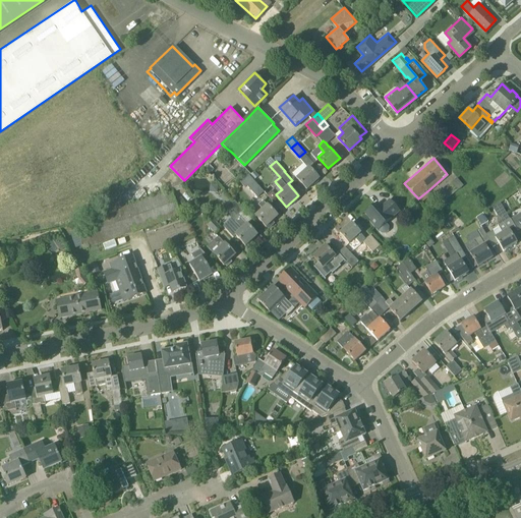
[(308,165),(308,166),(303,161),(292,171),(307,187),(319,177),(308,165)]
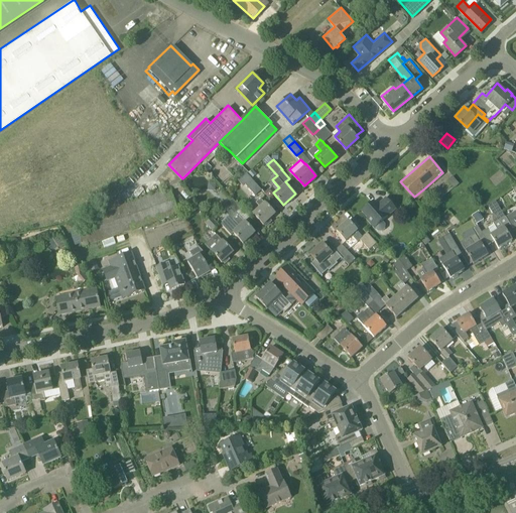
[(252,167),(247,171),(252,175),(256,171),(252,167)]
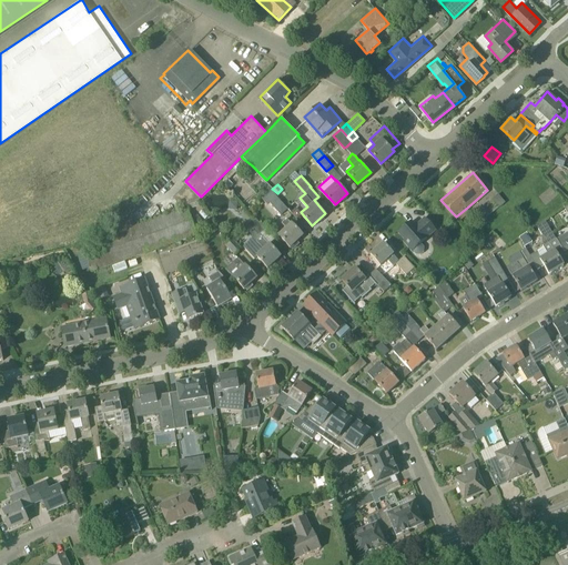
[(272,189),(262,197),(266,202),(270,200),(281,213),(287,207),(272,189)]
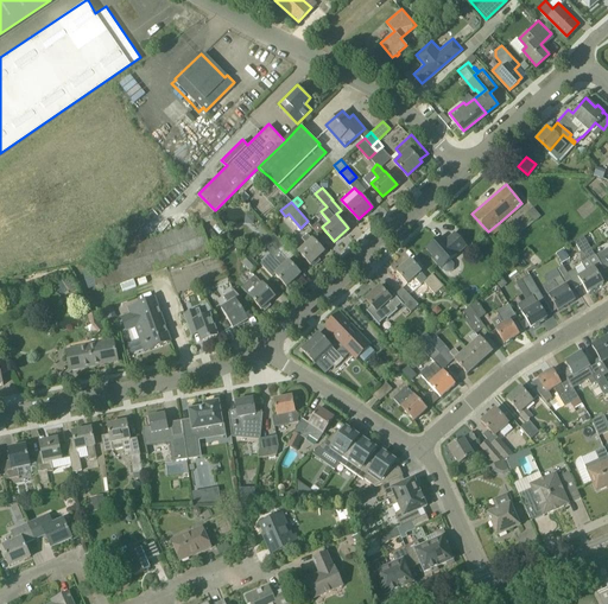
[(97,288),(210,248),(200,220),(87,261),(97,288)]
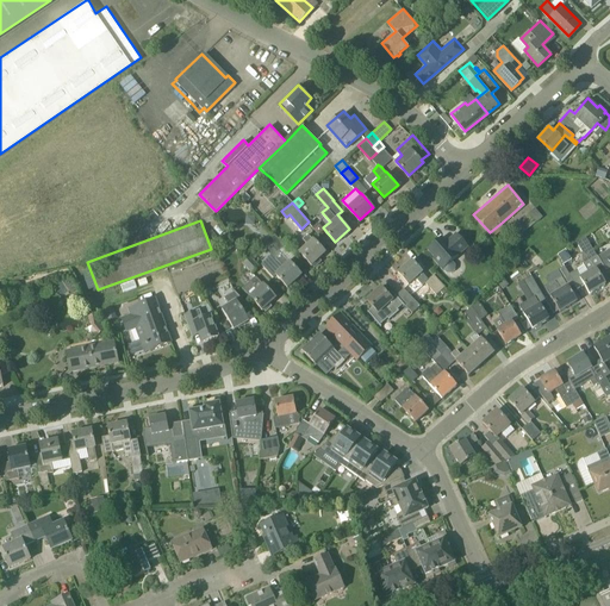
[(518,220),(514,224),(518,230),(521,229),(523,226),(518,220)]
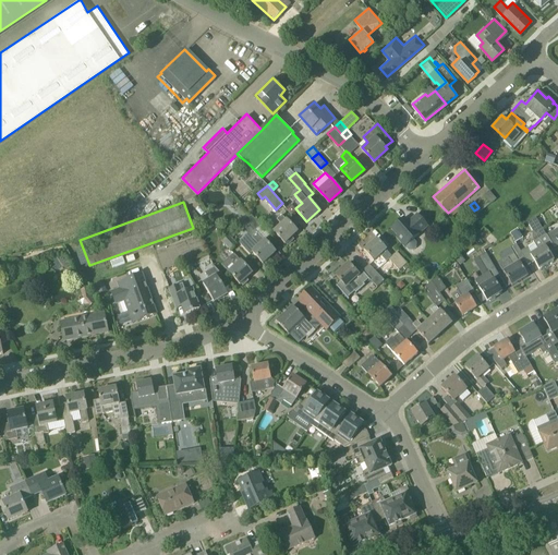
[(242,204),(235,209),(243,217),(250,212),(242,204)]
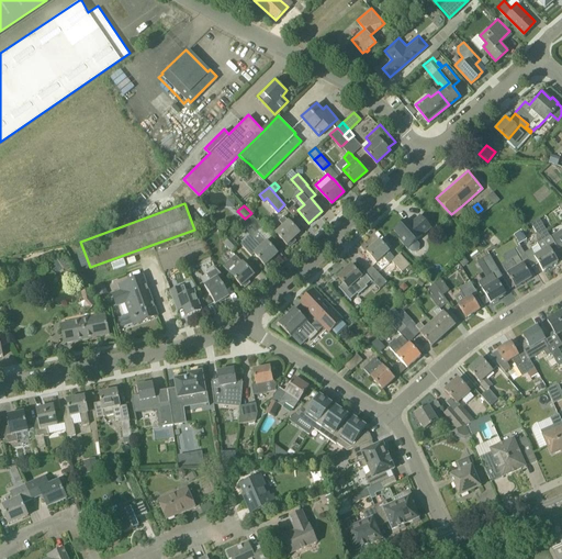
[(262,224),(251,213),(245,219),(255,230),(240,243),(251,254),(254,252),(265,264),(278,252),(257,230),(262,224)]
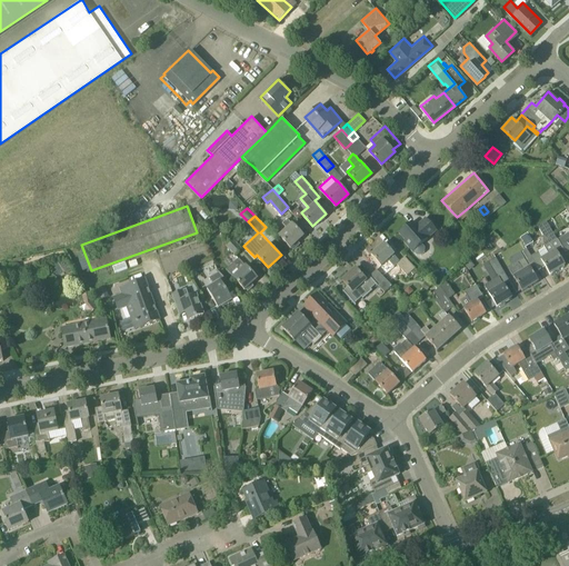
[(413,249),(416,252),(421,252),(425,250),(425,245),(421,241),(427,237),(427,236),(437,228),(426,216),(416,224),(411,219),(398,231),(405,238),(403,239),(412,250),(413,249)]
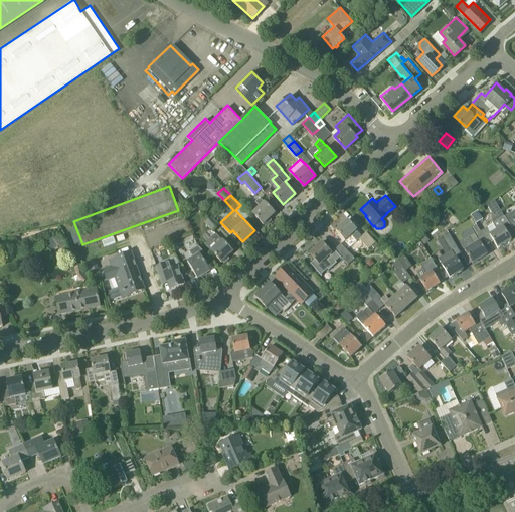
[(271,219),(269,217),(275,211),(265,201),(264,201),(260,196),(255,200),(260,205),(252,211),(263,222),(264,221),(266,223),(271,219)]
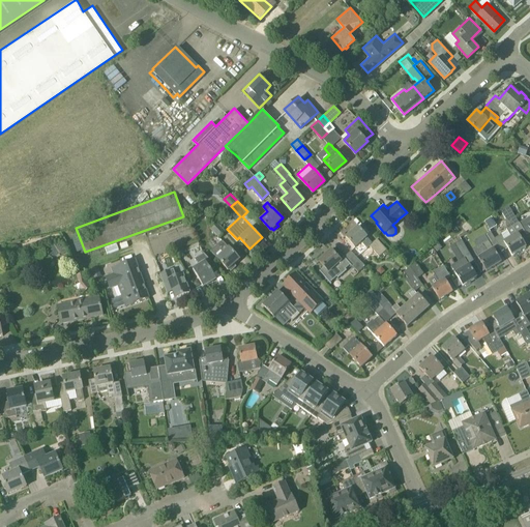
[(506,227),(507,229),(500,233),(495,236),(502,249),(507,245),(512,254),(526,245),(518,232),(523,228),(508,203),(500,208),(505,216),(506,227)]
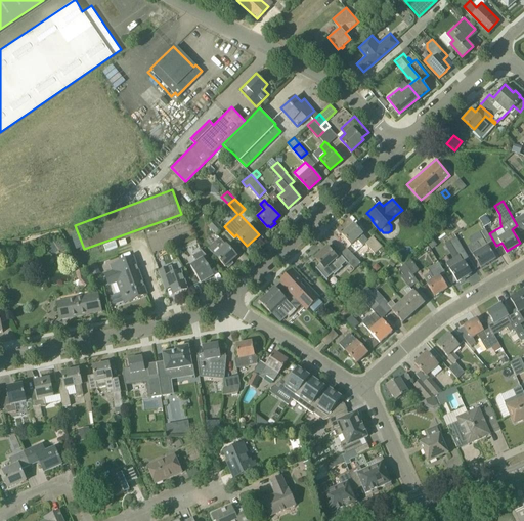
[(485,224),(491,219),(486,212),(480,217),(485,224)]
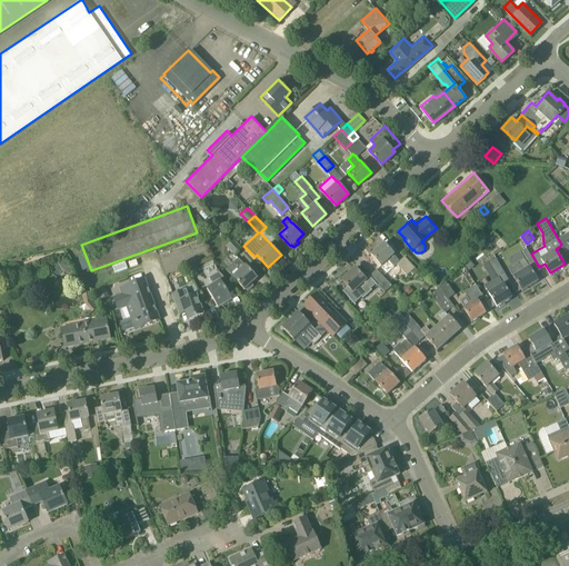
[(493,242),(500,249),(507,242),(499,236),(493,242)]
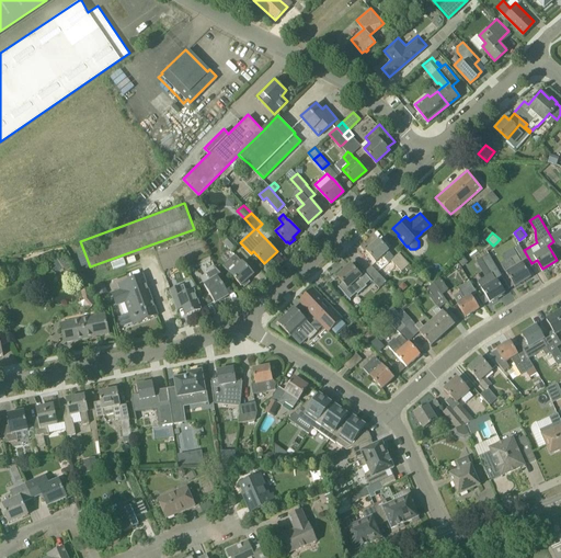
[(229,234),(222,239),(231,250),(238,243),(229,234)]
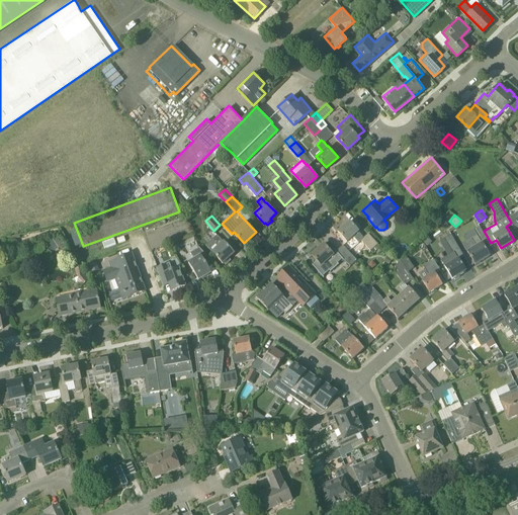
[(338,230),(352,247),(359,241),(361,239),(370,249),(377,242),(368,231),(363,236),(349,220),(338,230)]
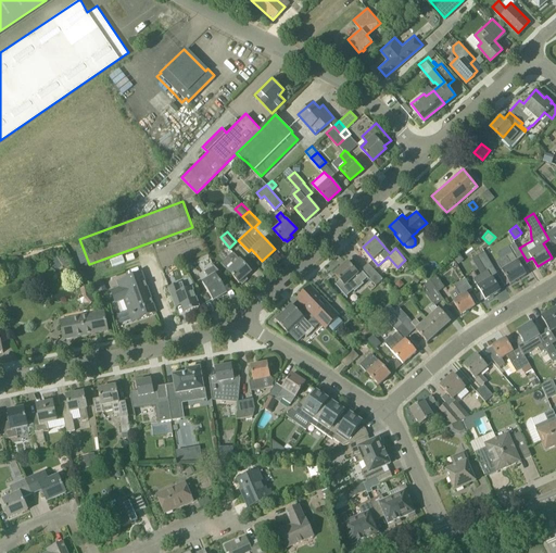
[(497,262),(502,267),(510,283),(526,273),(518,260),(523,256),(526,261),(527,261),(519,248),(514,241),(507,244),(509,248),(504,251),(507,256),(497,262)]
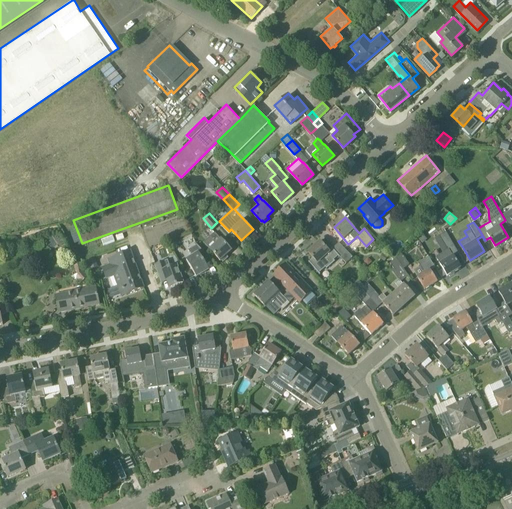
[(437,231),(446,246),(453,242),(446,229),(444,227),(437,231)]
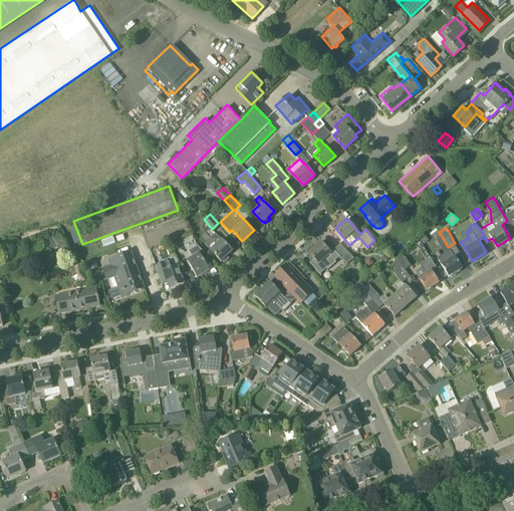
[(216,243),(210,248),(221,260),(222,259),(224,261),(228,256),(227,254),(232,250),(222,238),(221,238),(215,231),(210,236),(216,243)]
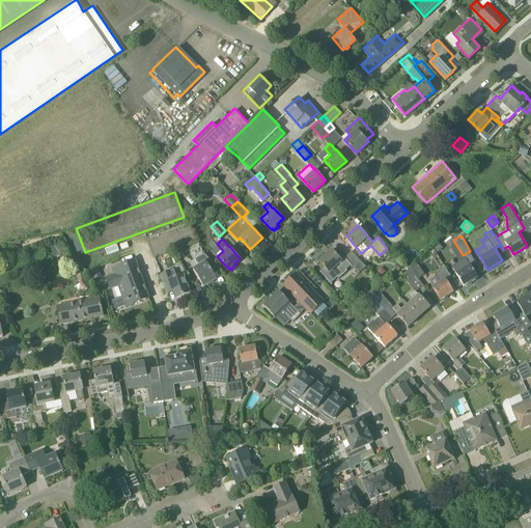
[(353,265),(359,271),(365,265),(360,258),(353,251),(352,250),(344,255),(343,255),(343,256),(340,258),(331,249),(322,257),(319,259),(325,266),(320,270),(319,270),(332,283),(332,282),(331,281),(337,275),(338,276),(338,277),(347,269),(346,269),(345,268),(351,264),(352,265),(353,265)]
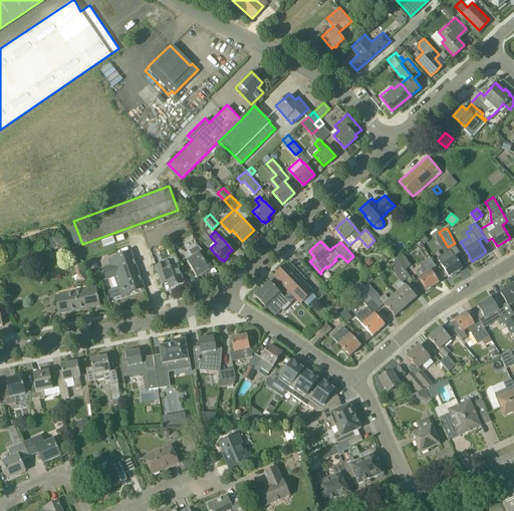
[(197,276),(210,269),(204,259),(209,257),(211,259),(212,258),(198,243),(189,249),(193,256),(187,259),(197,276)]
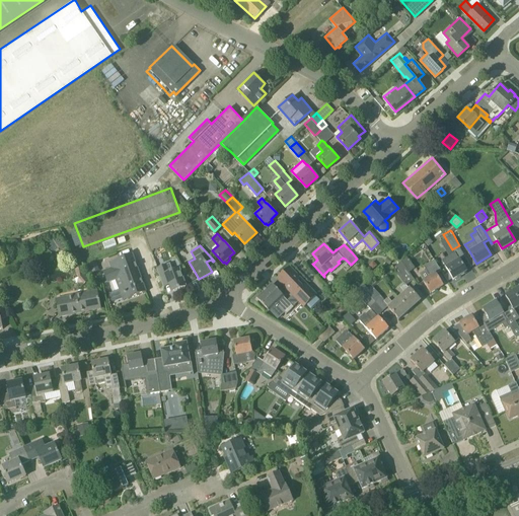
[(459,258),(455,250),(441,259),(448,270),(452,276),(453,278),(454,277),(455,278),(460,275),(459,274),(466,270),(459,258)]
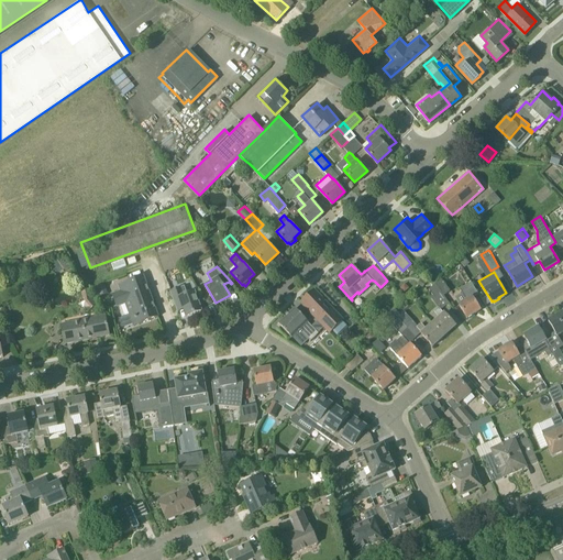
[(120,288),(112,292),(114,300),(119,298),(124,311),(133,309),(138,322),(158,315),(143,273),(118,283),(120,288)]
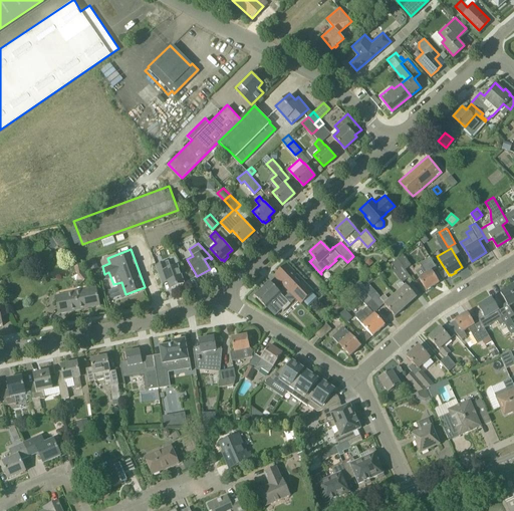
[(383,251),(381,256),(387,259),(390,254),(383,251)]
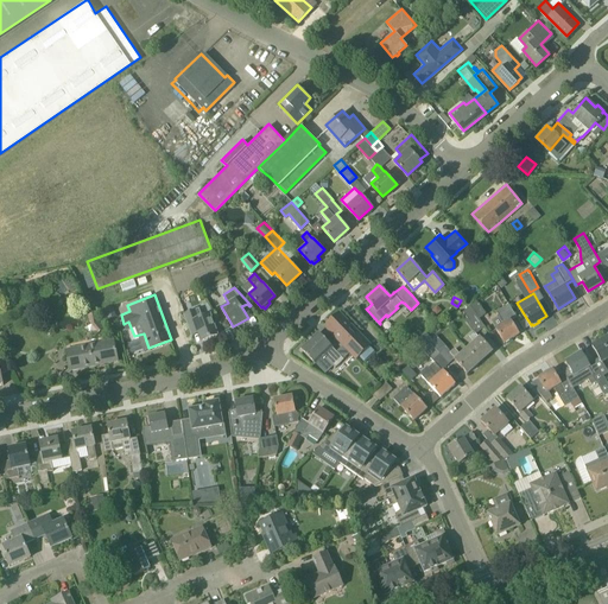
[(470,304),(469,304),(477,316),(486,311),(476,298),(470,304)]
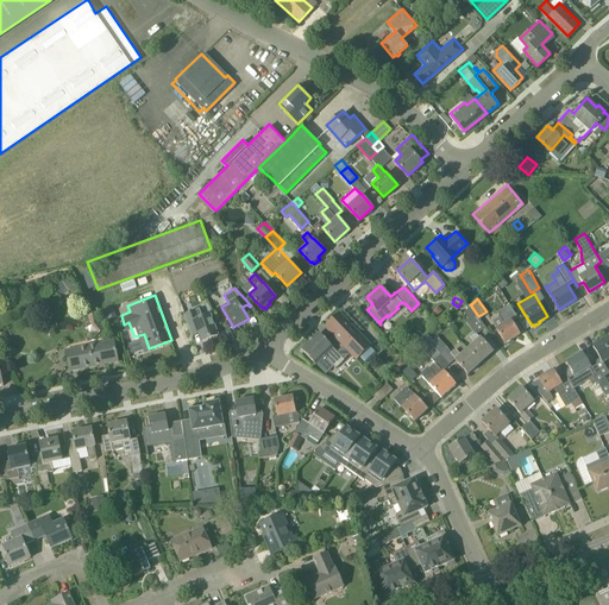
[(496,310),(500,315),(504,322),(496,327),(504,341),(519,333),(510,320),(518,315),(509,302),(496,310)]
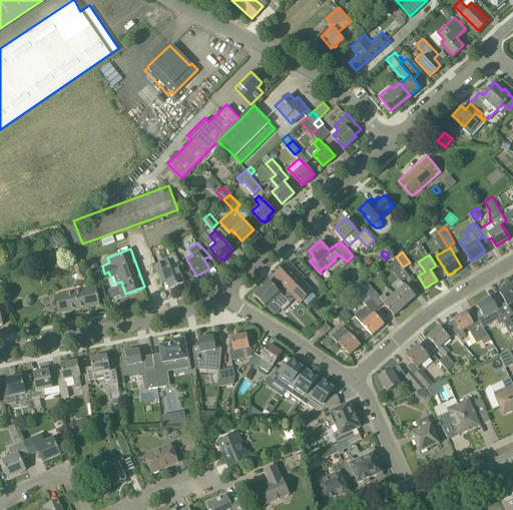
[(391,262),(397,272),(403,267),(396,257),(391,262)]
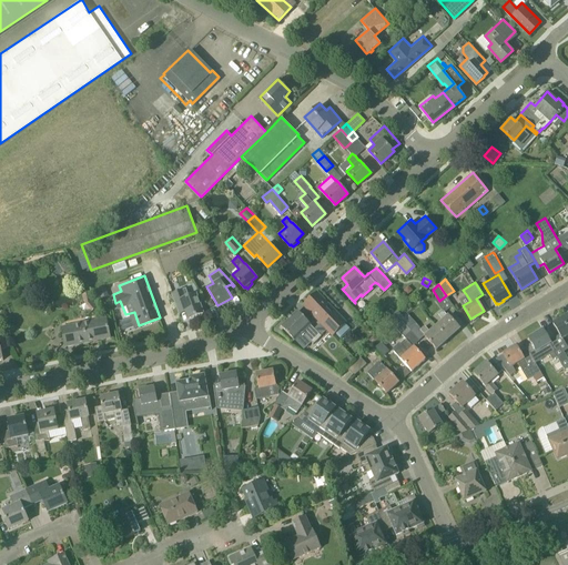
[(92,309),(97,304),(91,298),(90,291),(88,291),(88,286),(82,288),(83,291),(82,292),(83,299),(84,298),(84,301),(92,309)]
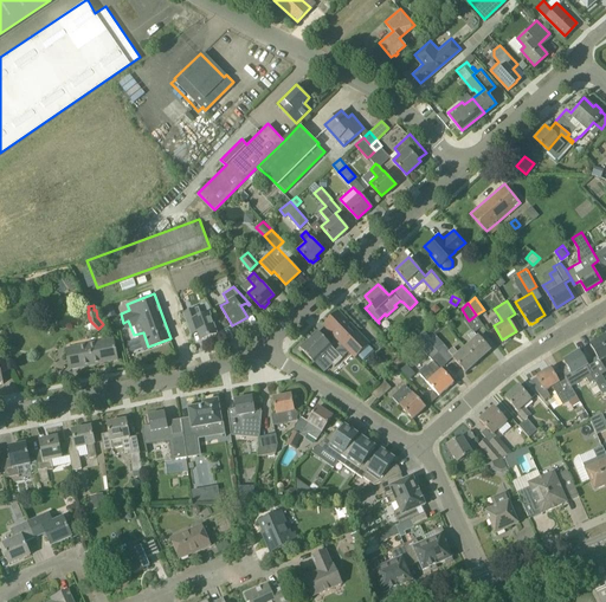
[(217,332),(208,311),(201,314),(198,305),(184,310),(192,332),(191,329),(197,327),(200,338),(217,332)]
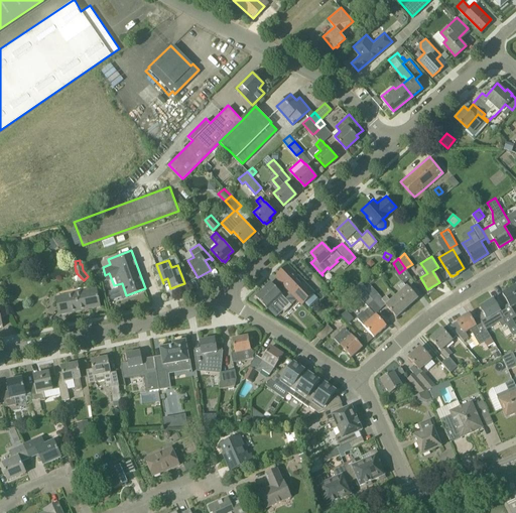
[(275,275),(277,277),(301,303),(304,301),(308,306),(317,297),(312,292),(314,291),(287,263),(275,275)]
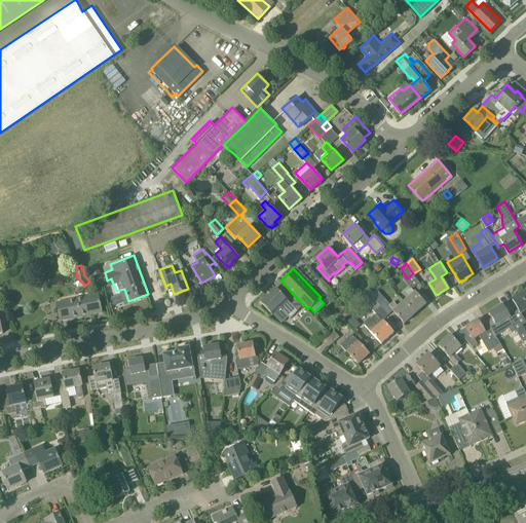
[(260,300),(272,313),(279,306),(290,316),(297,309),(275,286),(260,300)]
